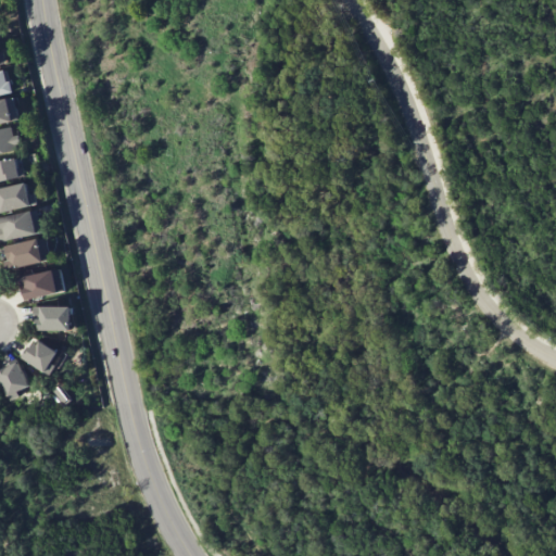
[(0,71),(5,71),(12,93),(0,95),(0,71)]
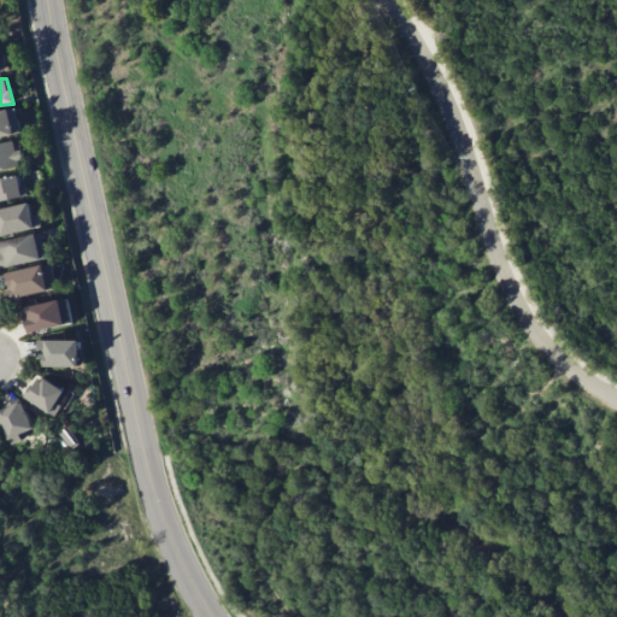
[(0,110),(15,107),(22,133),(0,136),(0,110)]
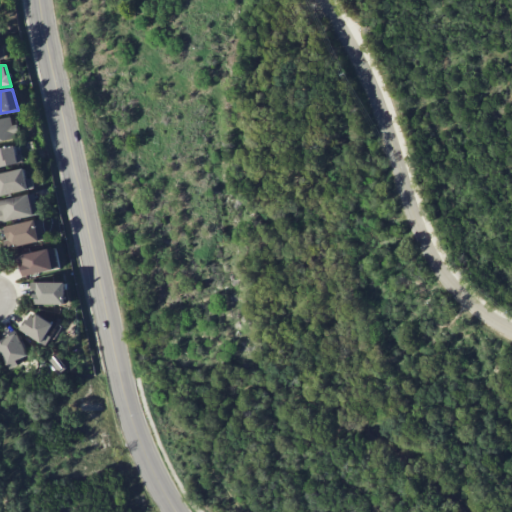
[(0,119),(10,118),(17,128),(14,138),(0,141),(0,119)]
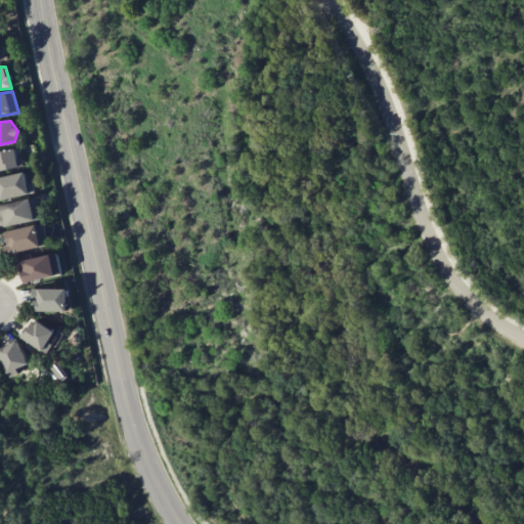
[(0,153),(15,149),(17,158),(23,168),(0,171),(0,153)]
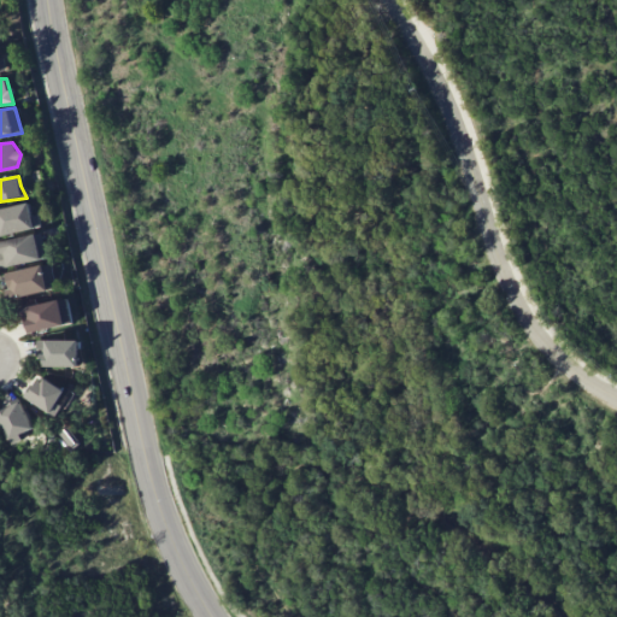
[(0,207),(30,201),(37,218),(40,228),(1,238),(0,236),(0,207)]
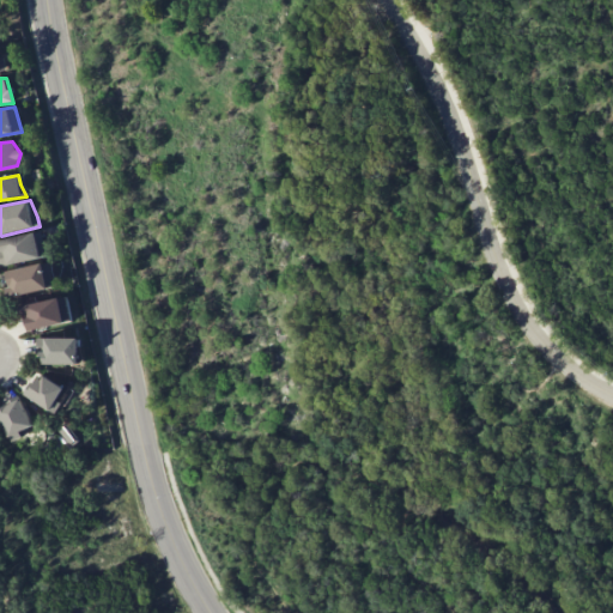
[(0,240),(40,232),(46,255),(0,268),(0,240)]
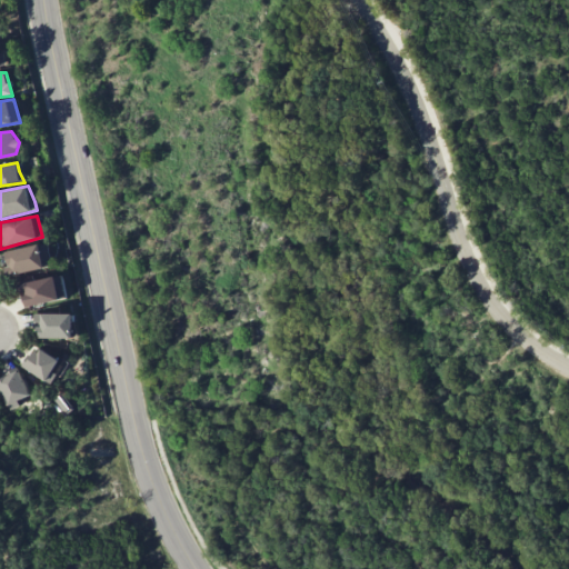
[(6,252),(12,276),(52,266),(47,242),(6,252)]
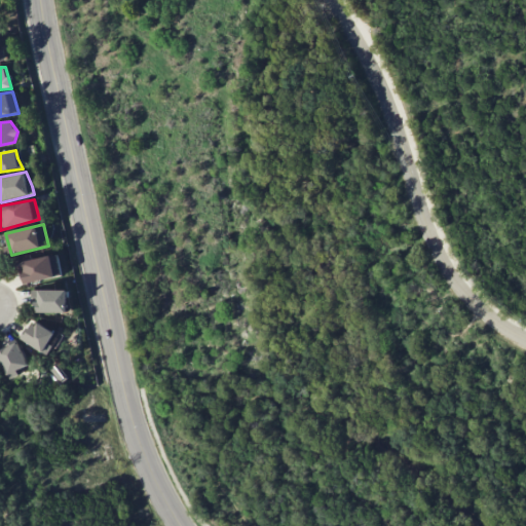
[(62,276),(58,254),(20,261),(24,284),(62,276)]
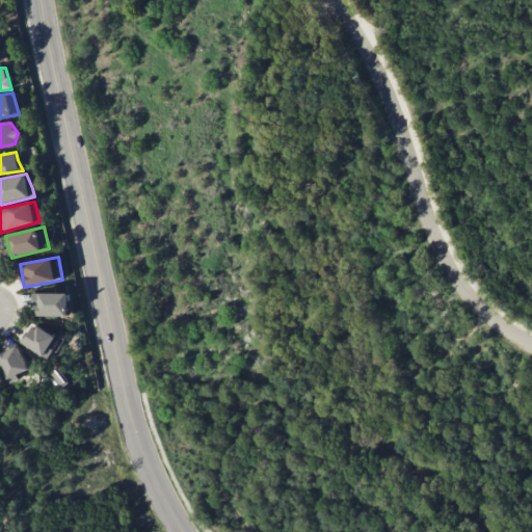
[(70,293),(33,293),(33,316),(70,316),(70,293)]
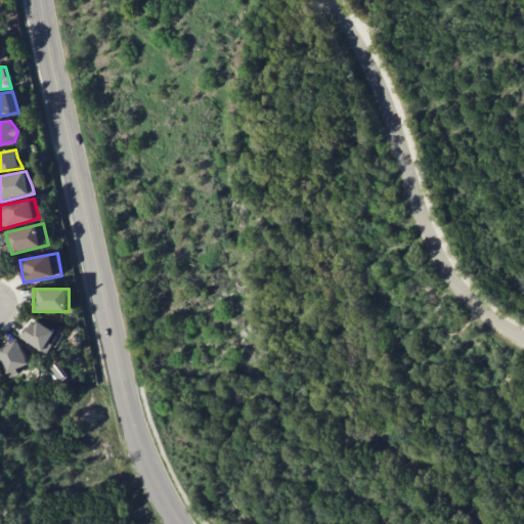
[(49,343),(55,332),(34,319),(23,339),(48,354),(53,345),(49,343)]
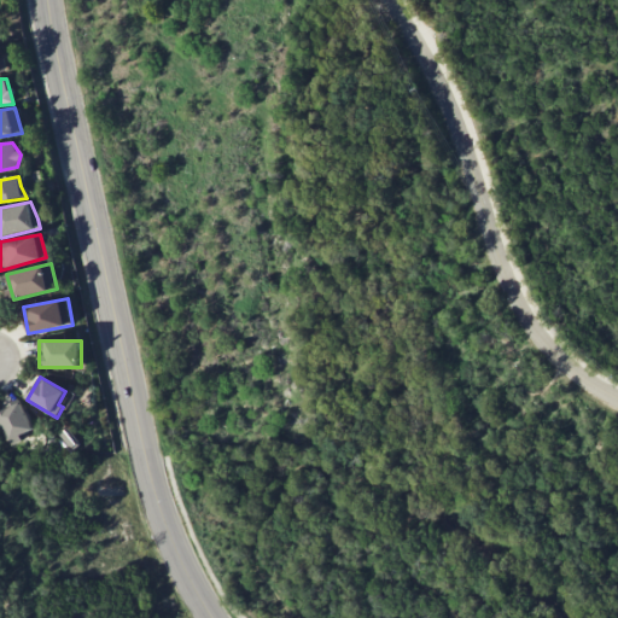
[(0,419),(11,445),(23,441),(21,435),(33,430),(21,402),(0,410),(0,419)]
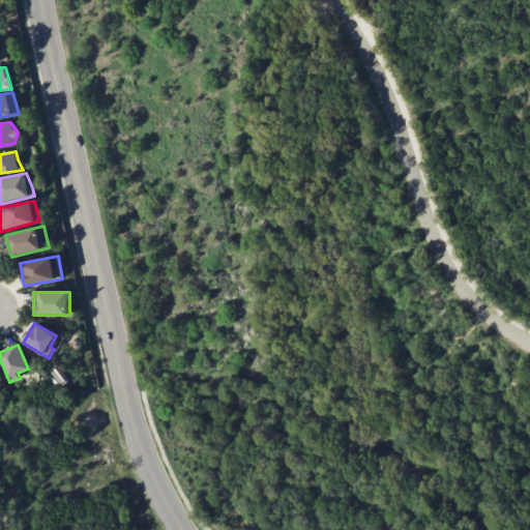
[(52,373),(61,385),(68,380),(59,367),(52,373)]
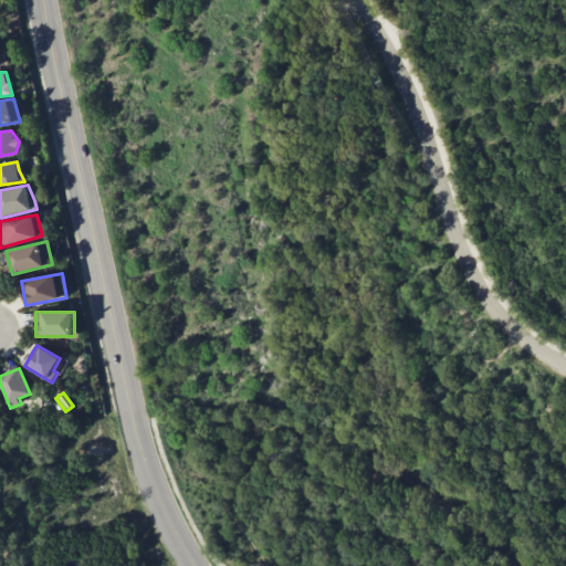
All buildings are outlined.
